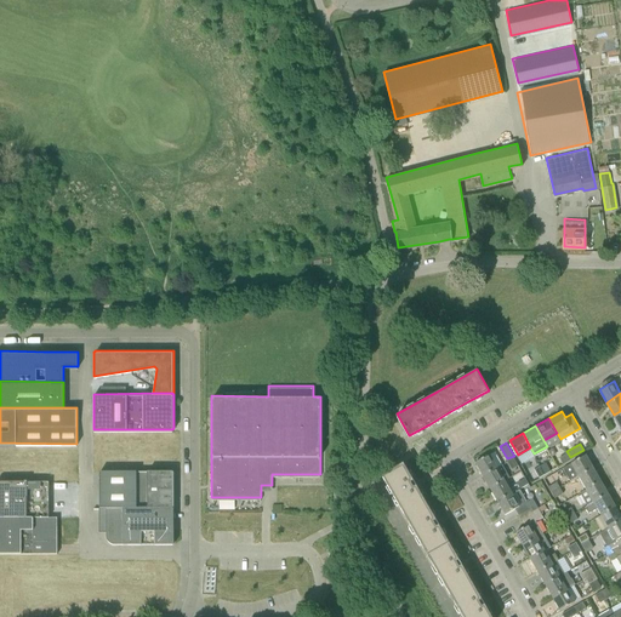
[(563,462),(570,457),(567,451),(559,455),(563,462)]
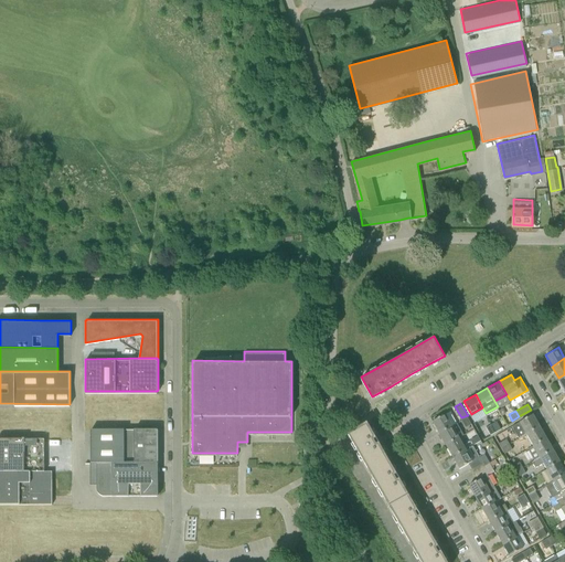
[(439,431),(452,424),(445,412),(433,420),(439,431)]
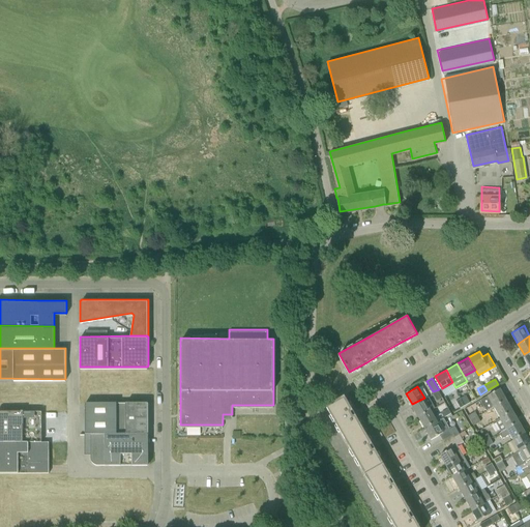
[(494,405),(506,398),(500,386),(488,393),(480,398),(487,409),(494,405)]
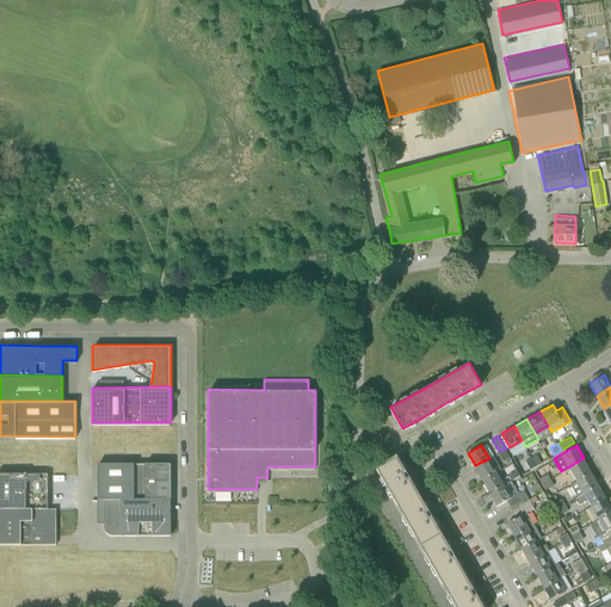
[(504,459),(510,456),(506,448),(499,451),(504,459)]
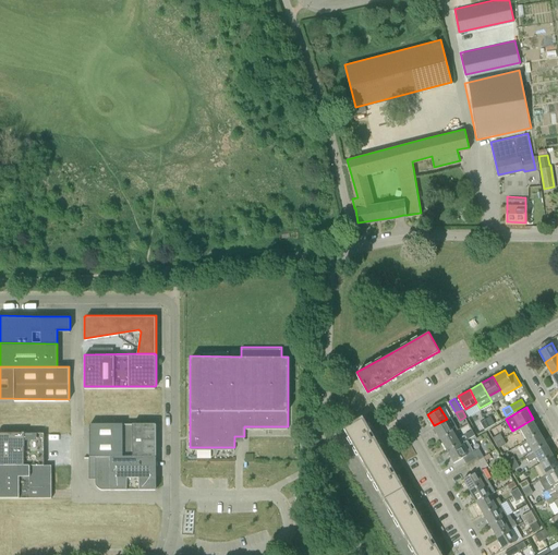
[(404,533),(416,554),(443,554),(424,522),(403,485),(383,450),(362,414),(343,426),(363,461),(384,497),(404,533)]
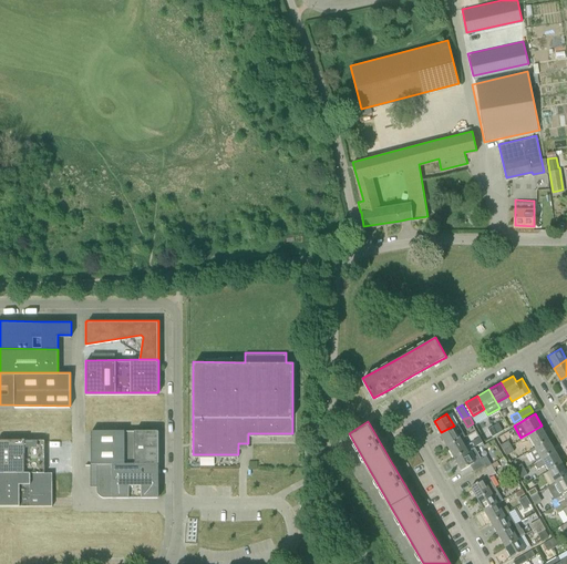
[(497,431),(503,429),(498,421),(493,424),(497,431)]
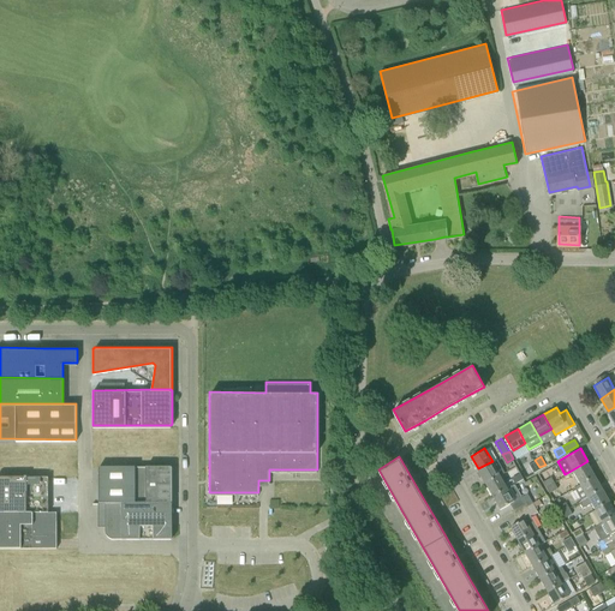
[(485,481),(500,473),(505,471),(497,459),(493,461),(478,468),(485,481)]
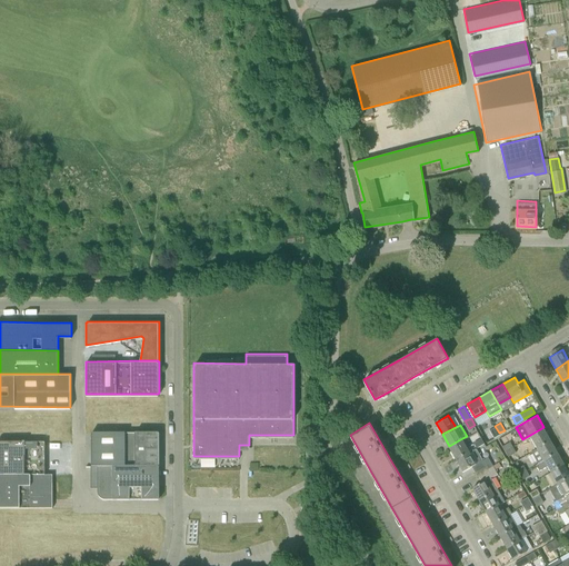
[(495,426),(489,428),(493,436),(497,434),(499,433),(495,426)]
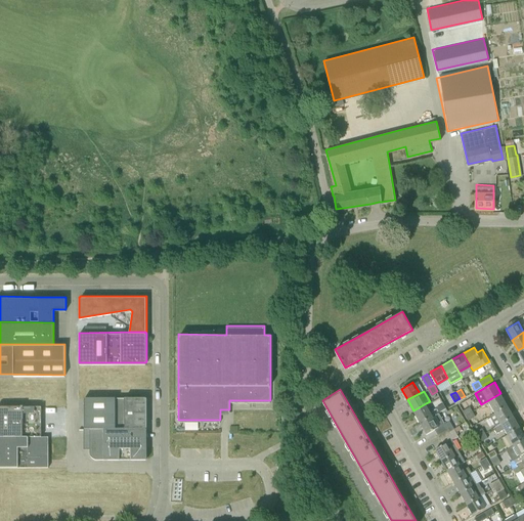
[(489,414),(507,404),(500,393),(488,400),(494,410),(489,414)]
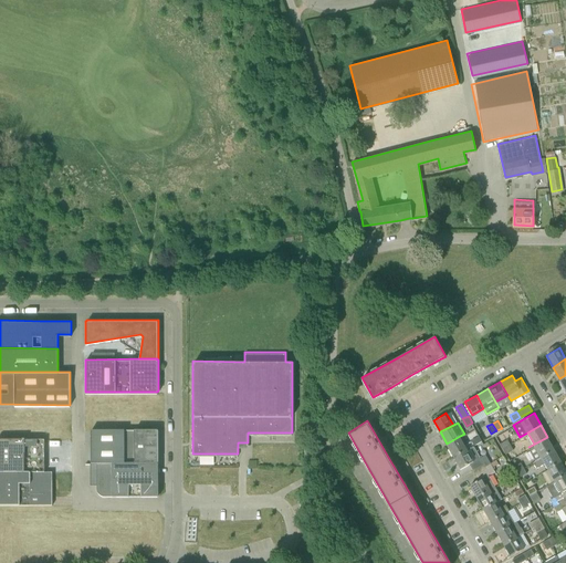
[(91,461),(97,461),(157,461),(158,461),(158,429),(157,429),(157,428),(91,428),(91,461)]
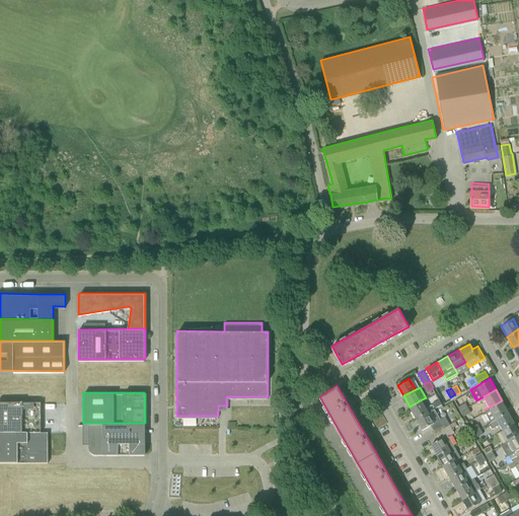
[(435,407),(442,402),(439,397),(432,401),(435,407)]
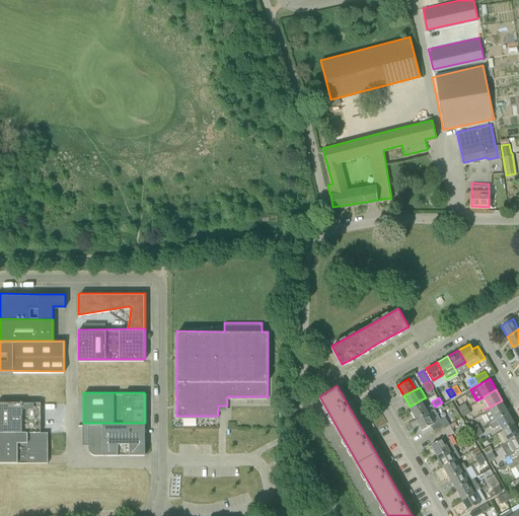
[(416,418),(428,411),(422,399),(410,407),(416,418)]
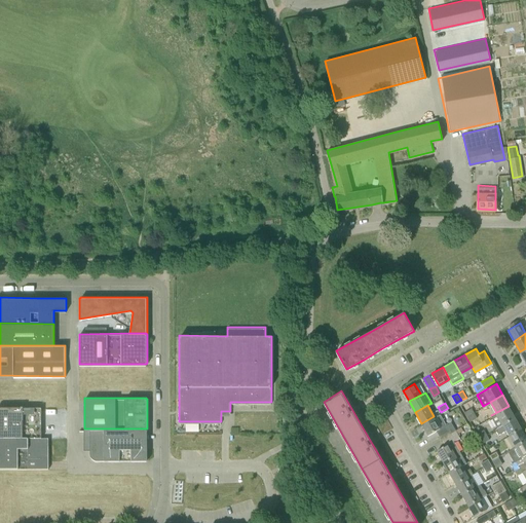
[(0,437),(40,437),(40,406),(0,406),(0,437)]
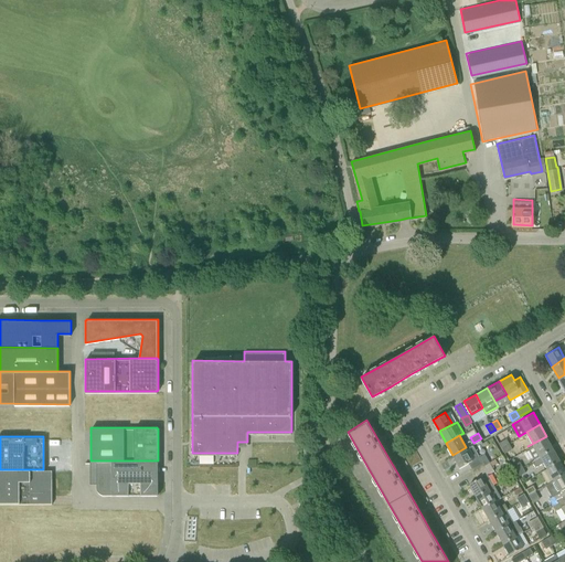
[(534,458),(553,447),(546,436),(528,446),(534,458)]
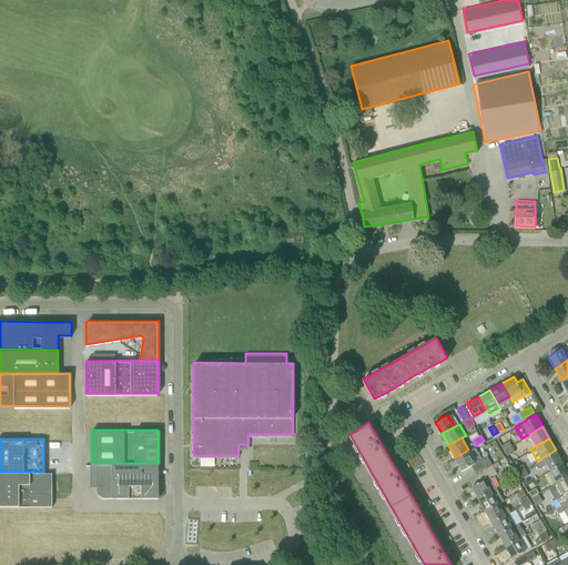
[(507,453),(515,450),(511,443),(504,447),(507,453)]
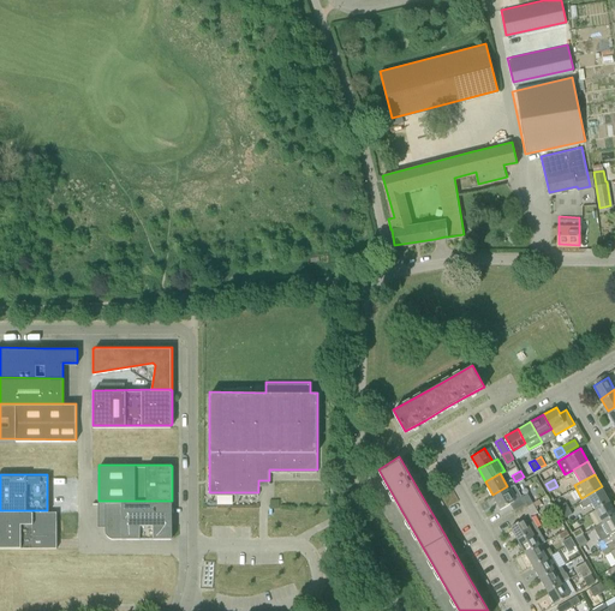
[(511,502),(514,499),(507,486),(493,495),(500,508),(511,502)]
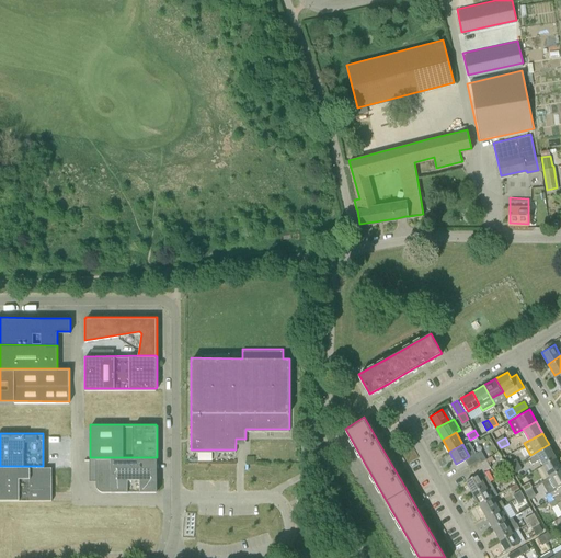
[(542,464),(556,456),(549,444),(530,455),(528,456),(533,462),(539,458),(542,464)]
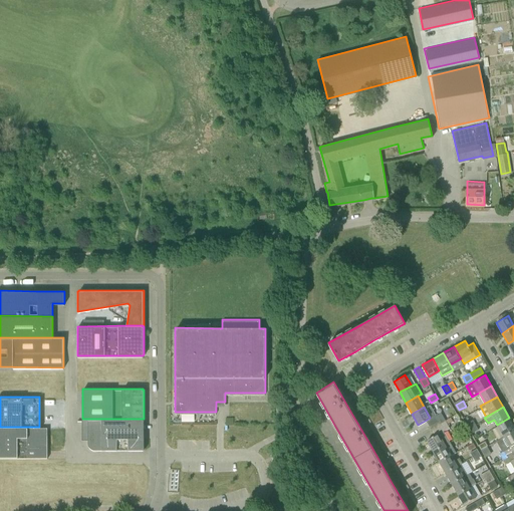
[(441,411),(437,414),(430,418),(427,420),(429,424),(439,418),(441,420),(445,418),(441,411)]
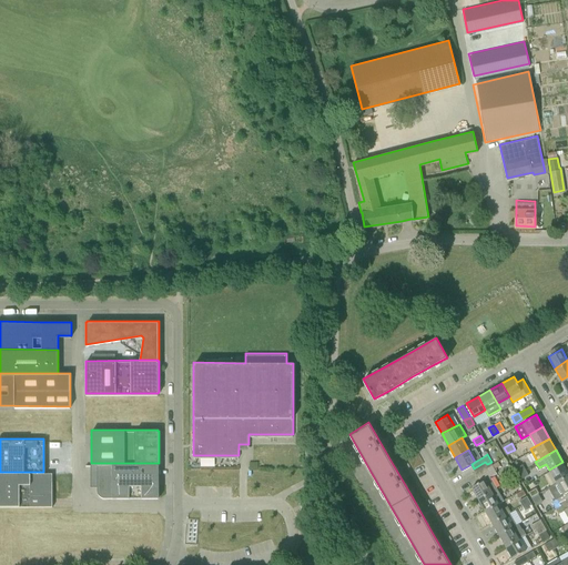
[(488,467),(477,474),(480,481),(490,474),(497,471),(494,466),(500,463),(498,458),(492,463),(492,462),(487,464),(488,467)]
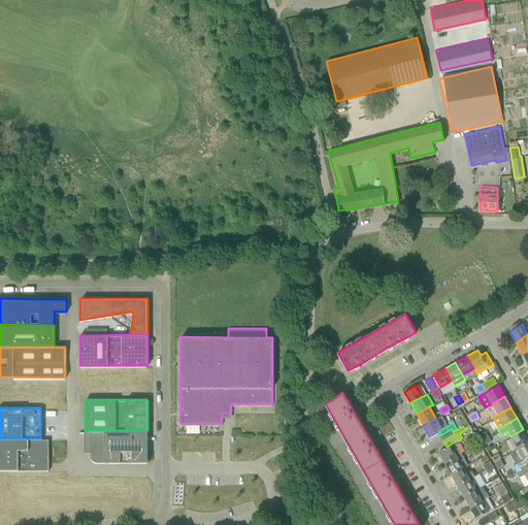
[(451,429),(440,435),(443,440),(454,434),(453,431),(451,429)]
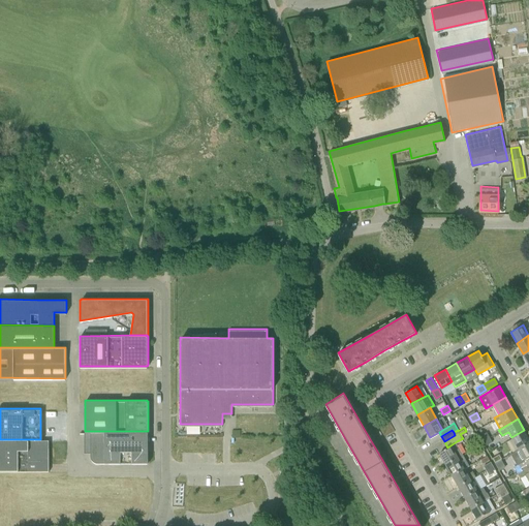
[(483,439),(490,435),(487,430),(479,434),(483,439)]
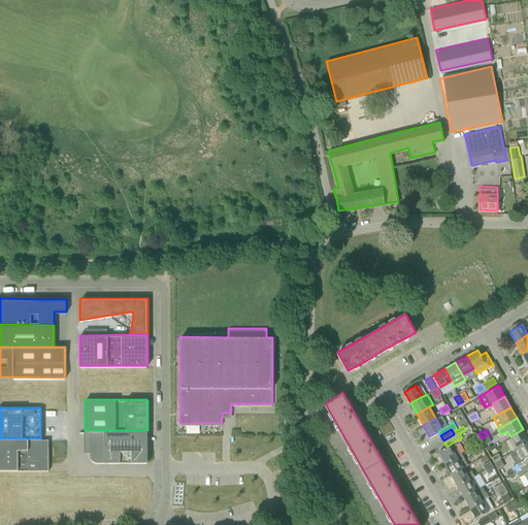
[(517,447),(527,440),(527,436),(523,429),(510,436),(517,447)]
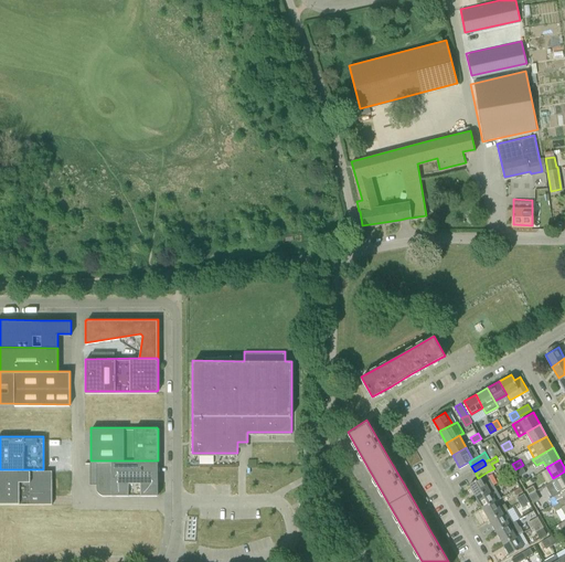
[(102,494),(103,494),(158,494),(158,462),(157,462),(157,460),(97,460),(97,486),(97,487),(97,488),(97,489),(98,490),(99,491),(99,492),(100,492),(102,494)]
